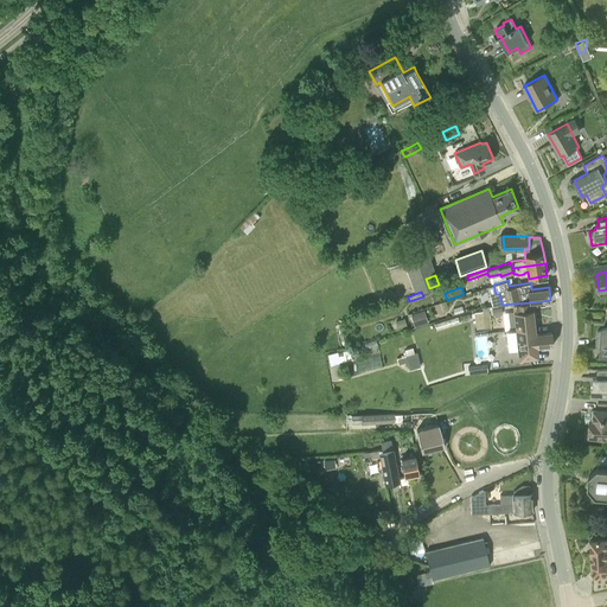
[(532,302),(513,304),(516,328),(535,327),(532,302)]
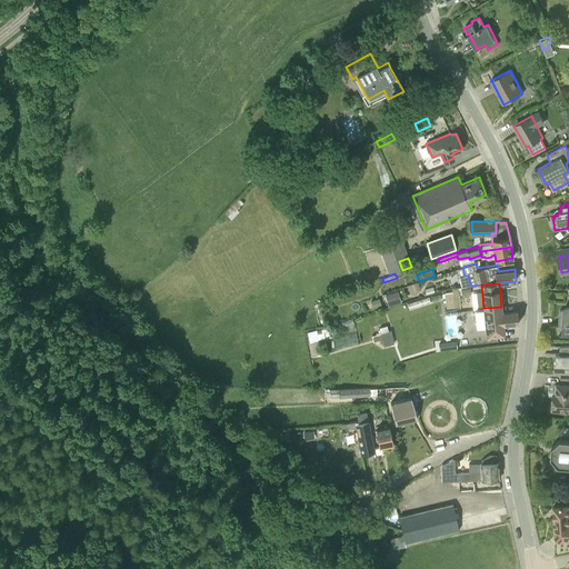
[(460,309),(458,287),(452,288),(452,292),(445,292),(445,295),(442,295),(443,303),(446,302),(447,310),(460,309)]
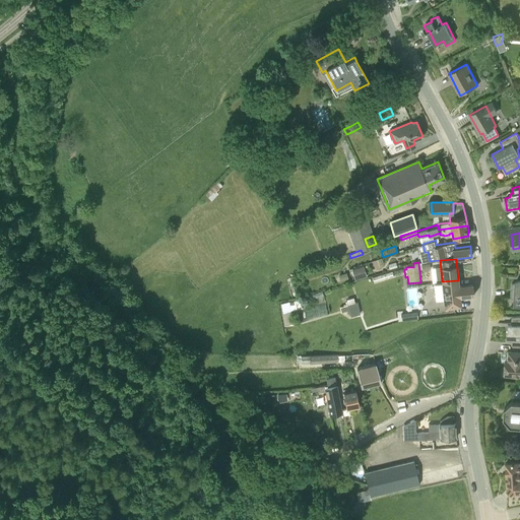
[(364,277),(361,266),(351,268),(354,279),(364,277)]
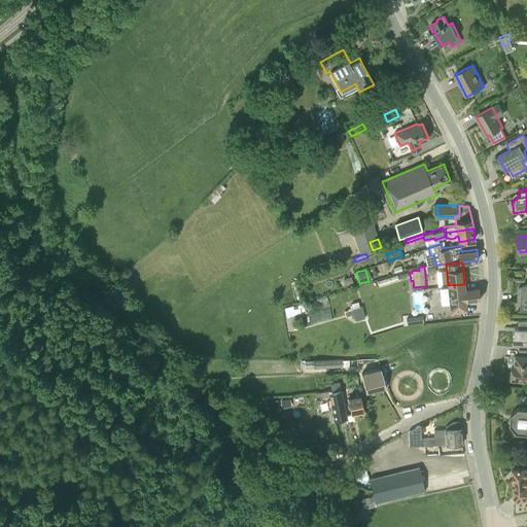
[(526,283),(525,284),(524,284),(523,285),(522,287),(519,287),(518,302),(521,303),(526,304),(526,310),(526,309),(526,283)]
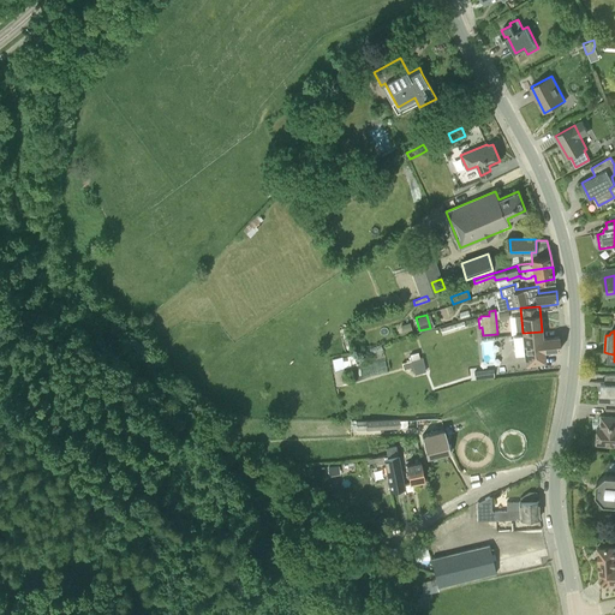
[(515,354),(525,353),(526,364),(545,362),(544,351),(561,350),(560,336),(543,338),(542,332),(523,333),(513,334),(515,354)]
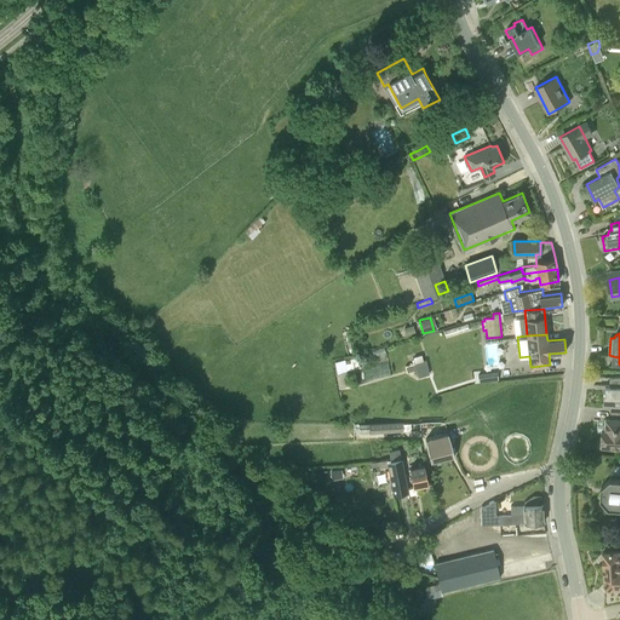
[(414,363),(415,369),(418,377),(430,374),(425,360),(424,361),(422,354),(412,357),(414,363)]
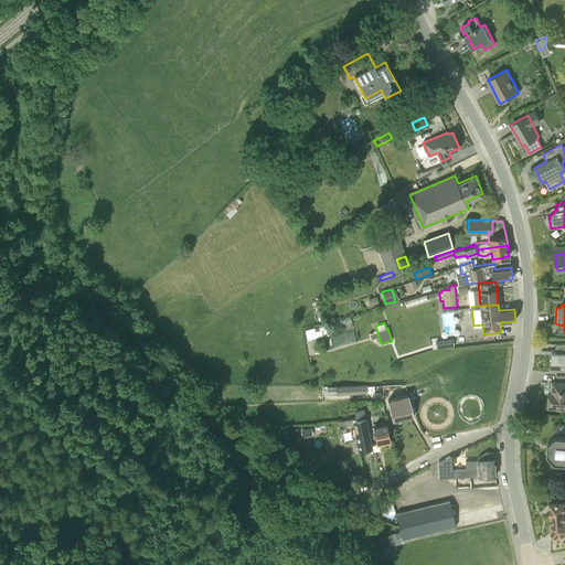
[(319,352),(316,339),(307,341),(309,354),(319,352)]
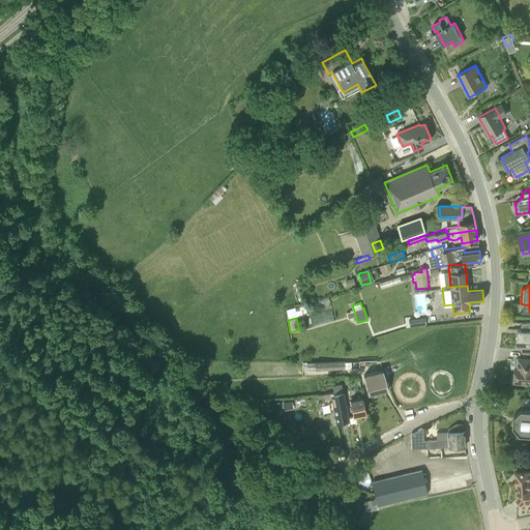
[(529,322),(522,322),(522,330),(519,330),(518,346),(526,346),(525,348),(529,348),(529,322)]
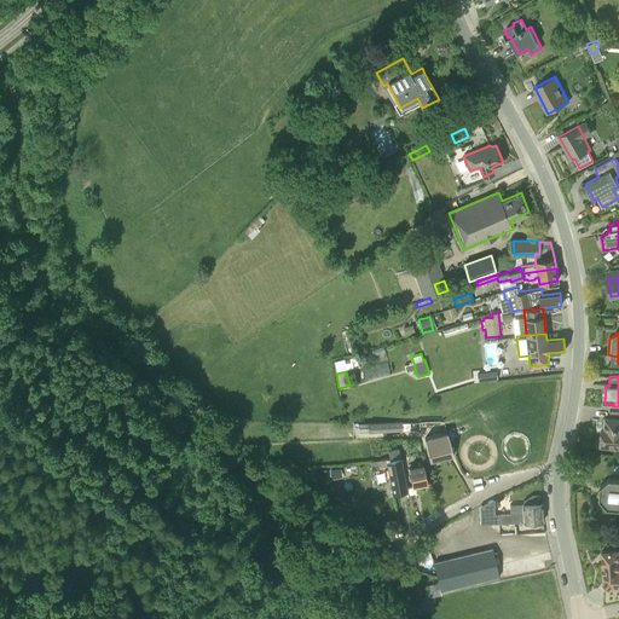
[(618,418),(606,418),(605,428),(602,428),(601,446),(618,447),(618,418)]
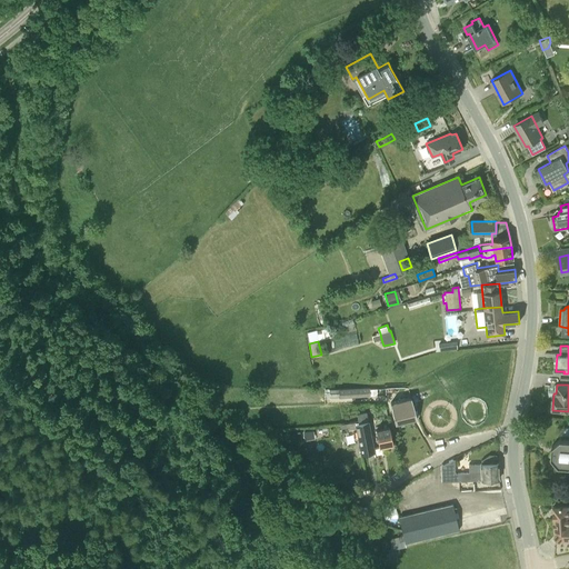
[(370,397),(370,388),(329,389),(325,389),(325,392),(326,392),(326,397),(370,397)]
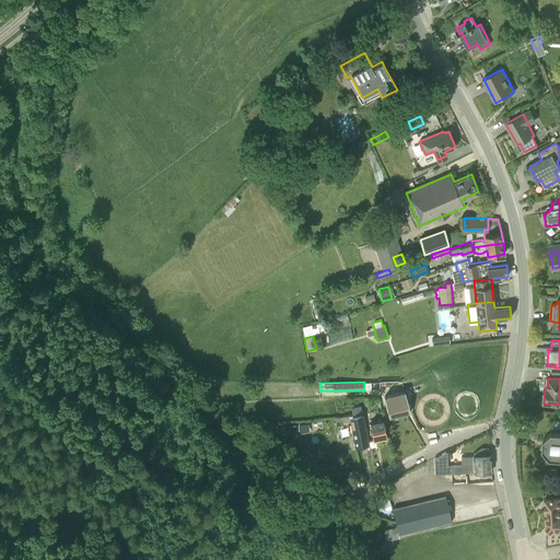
[(389,416),(410,412),(408,399),(405,391),(391,395),(391,397),(386,398),(389,416)]
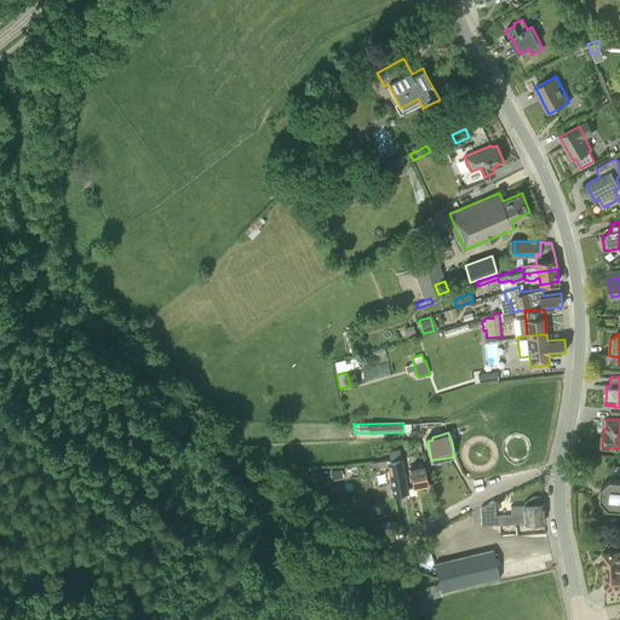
[(389,451),(390,459),(390,461),(400,460),(399,449),(389,451)]
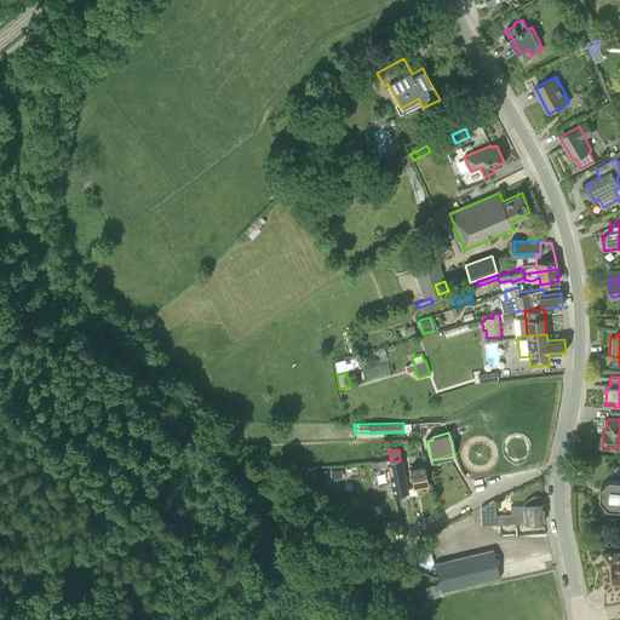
[(390,461),(390,459),(382,460),(383,466),(390,465),(392,476),(390,476),(394,495),(408,493),(401,460),(400,460),(390,461)]
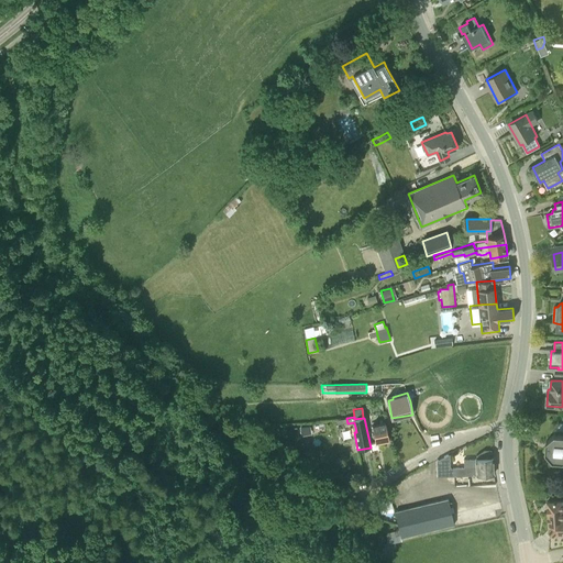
[(375,442),(388,440),(385,422),(373,424),(375,442)]
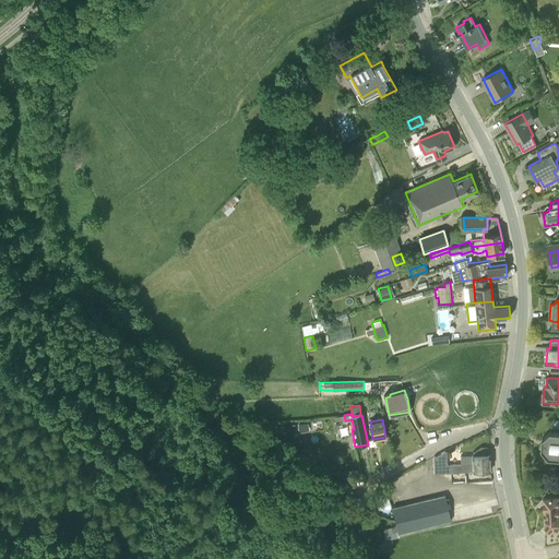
[(558,430),(554,430),(552,430),(551,430),(550,431),(545,437),(544,437),(543,437),(543,439),(543,447),(542,447),(542,449),(543,450),(544,450),(548,455),(548,456),(549,458),(550,458),(551,456),(558,458),(558,430)]
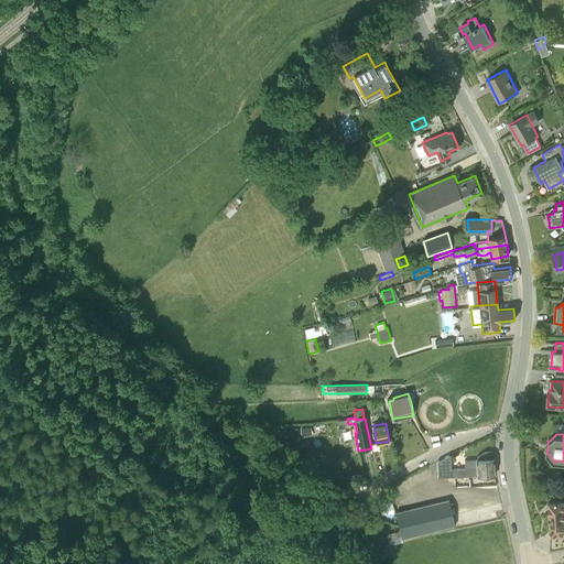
[(465,468),(449,468),(448,455),(436,461),(437,477),(449,477),(495,475),(494,459),(464,461),(465,468)]
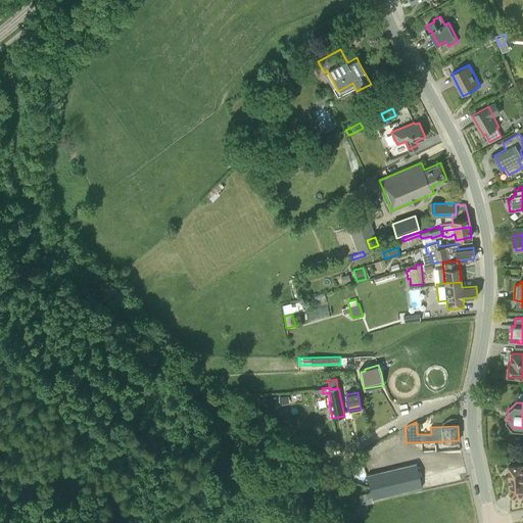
[(522,464),(522,459),(516,459),(516,465),(509,466),(510,491),(515,496),(516,495),(522,495),(522,464)]
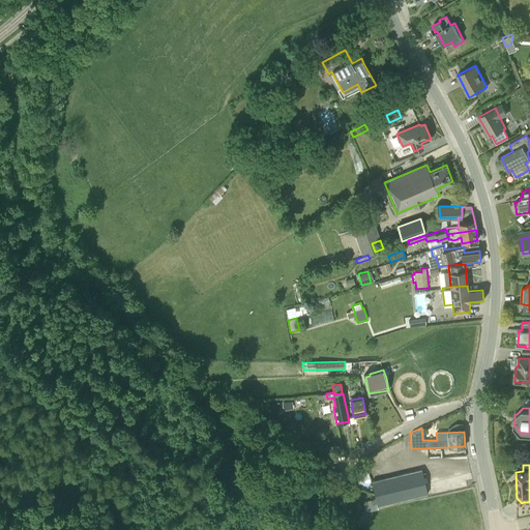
[(359,483),(366,482),(363,467),(357,469),(359,483)]
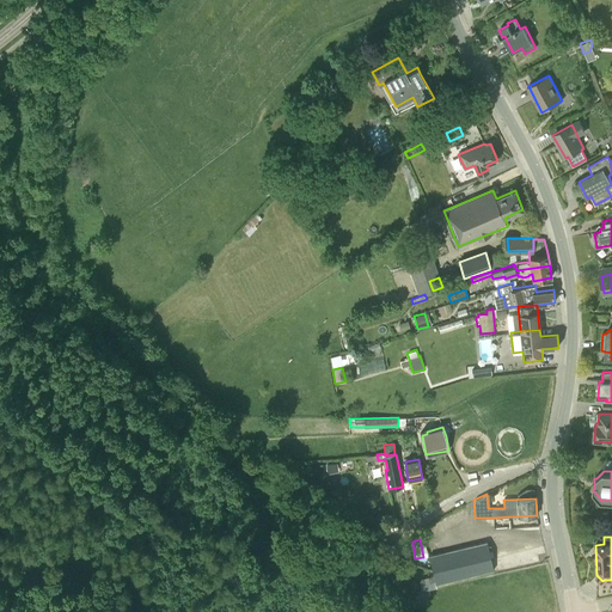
[(436,583),(494,570),(488,543),(429,556),(434,576),(435,580),(436,583)]
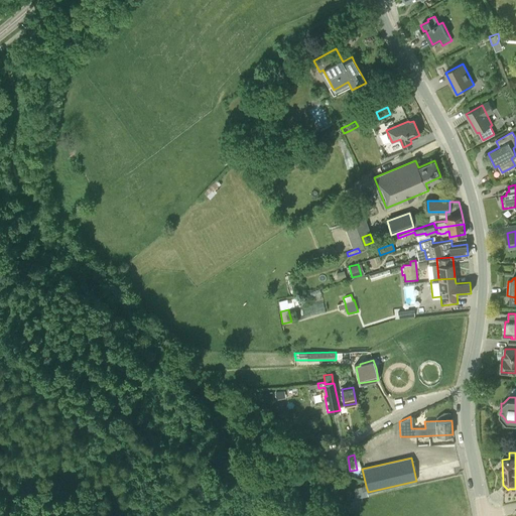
[(356,498),(368,495),(366,485),(354,488),(356,498)]
